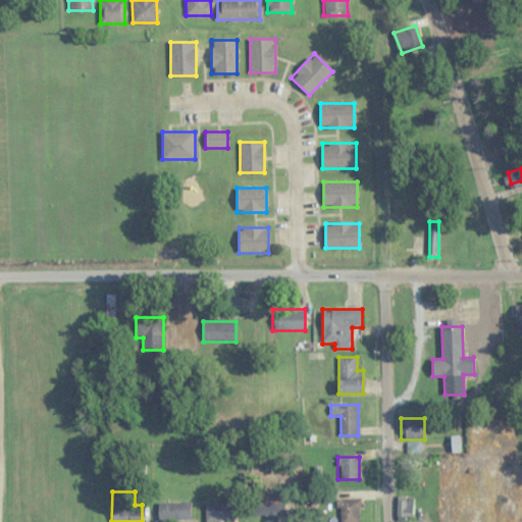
[(397,519),(414,519),(414,497),(397,497),(397,519)]
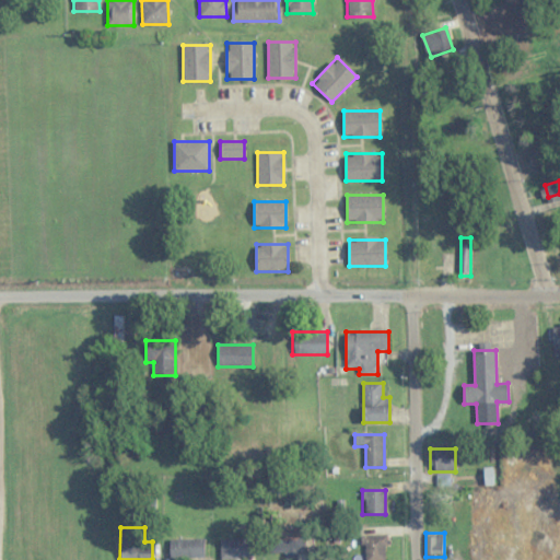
[(270,534),(270,555),(305,555),(305,534),(270,534)]
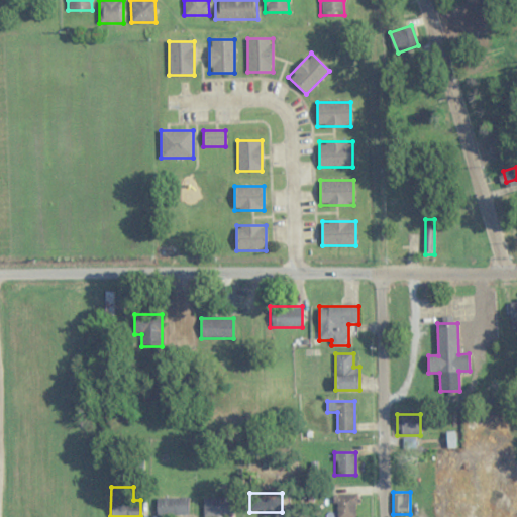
[(356,516),(356,494),(336,494),(335,516),(356,516)]
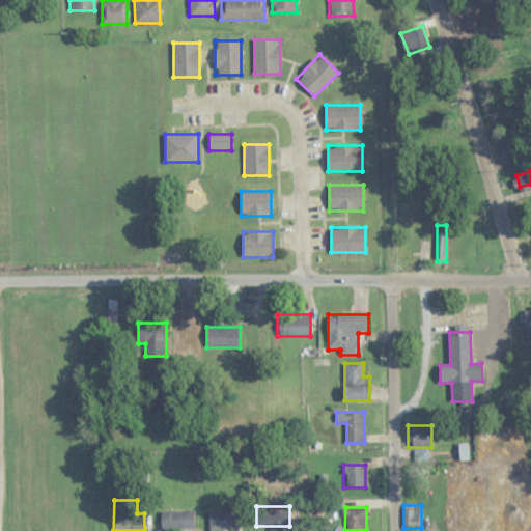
[(208,530),(241,530),(241,510),(208,510),(208,530)]
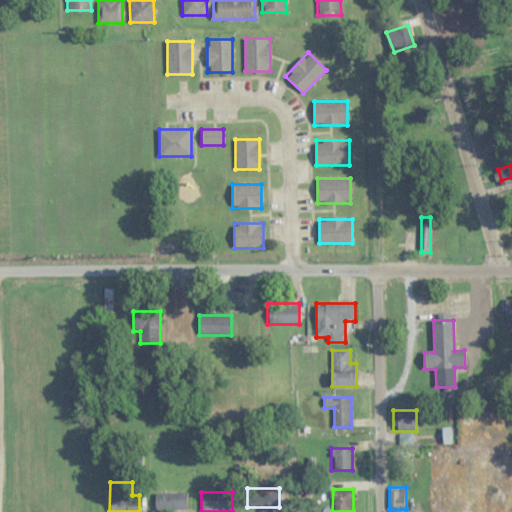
[(155,493),(155,511),(187,511),(187,493),(155,493)]
